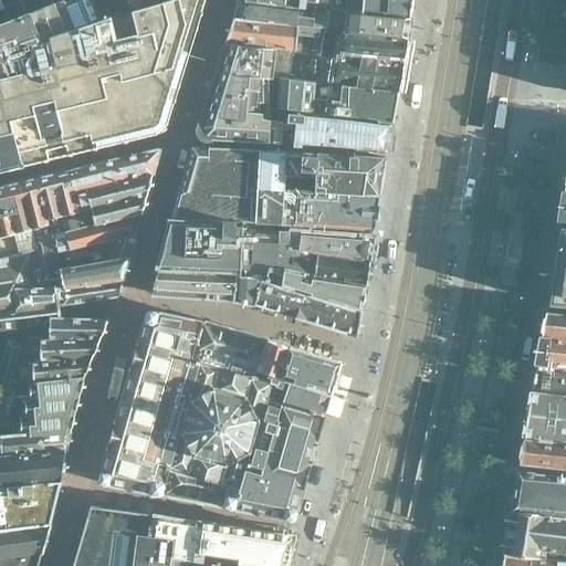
[(0,0),(0,22),(32,10),(28,0),(0,0)]
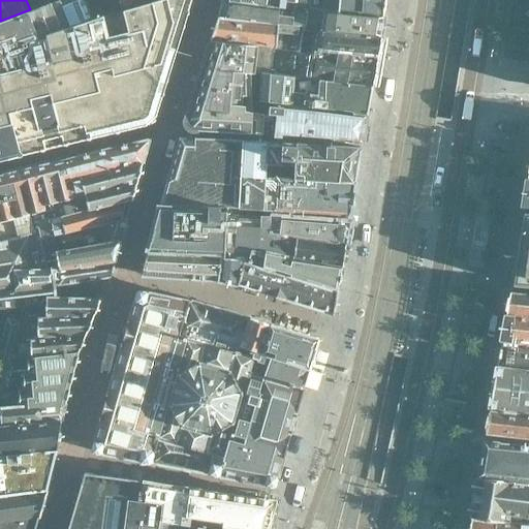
[(0,53),(103,19),(96,0),(53,0),(30,9),(0,21),(0,53)]
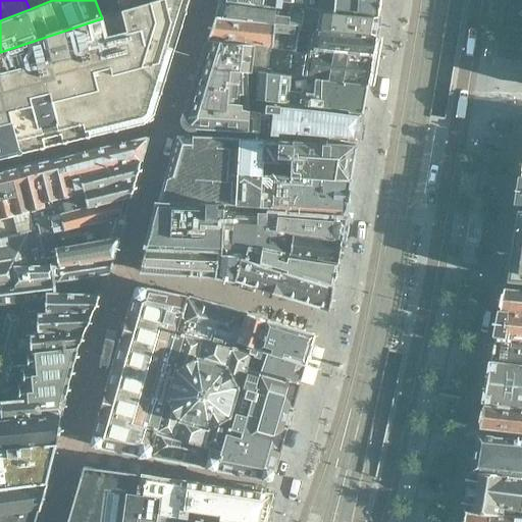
[(154,113),(189,0),(158,0),(102,18),(0,52),(0,157),(17,154),(21,153),(40,148),(41,149),(45,148),(45,146),(59,143),(62,142),(63,144),(67,143),(67,142),(86,138),(91,137),(109,132),(109,133),(113,132),(113,131),(132,126),(143,124),(154,113)]
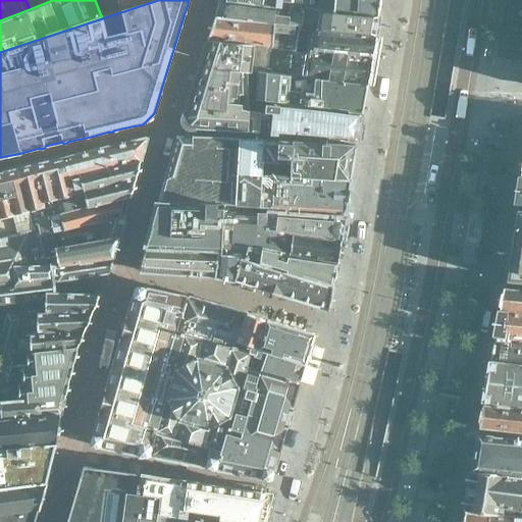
[(25,0),(30,9),(52,0),(25,0)]
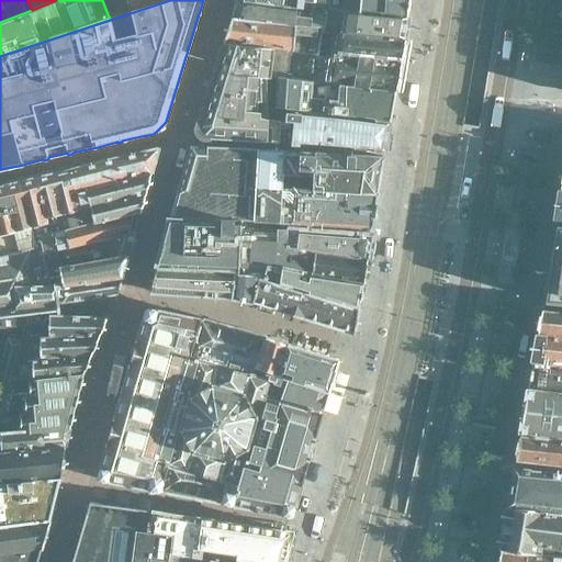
[(102,0),(110,20),(170,0),(102,0)]
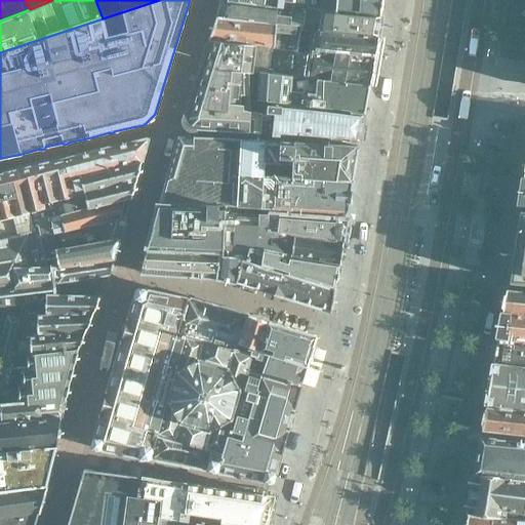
[(307,8),(220,0),(216,16),(265,22),(266,19),(305,24),(307,8)]
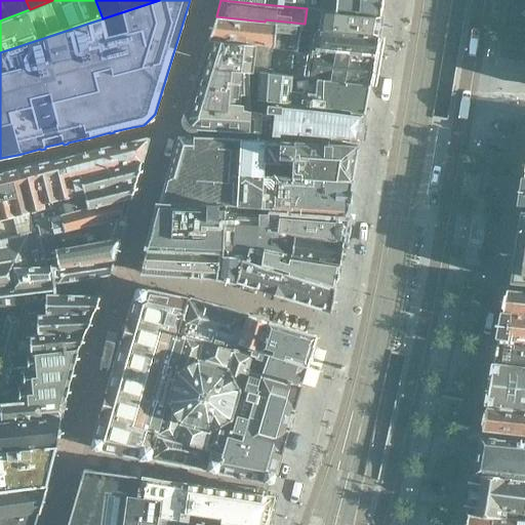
[(307,8),(308,0),(220,0),(307,8)]
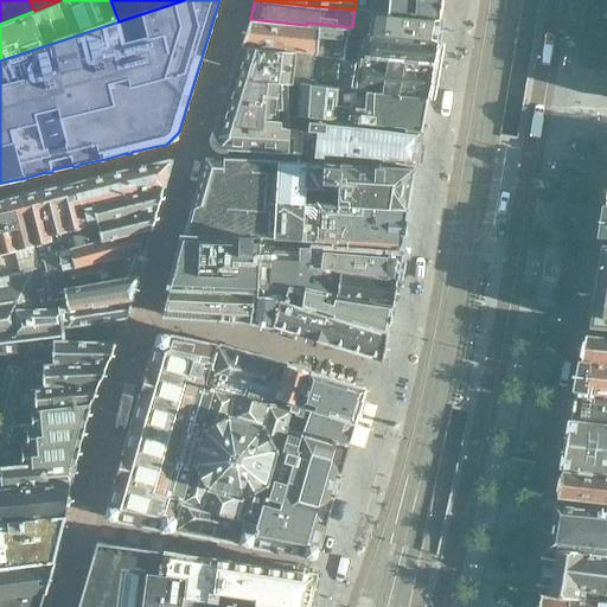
[(438,16),(440,0),(356,0),(355,10),(439,18),(440,16),(438,16)]
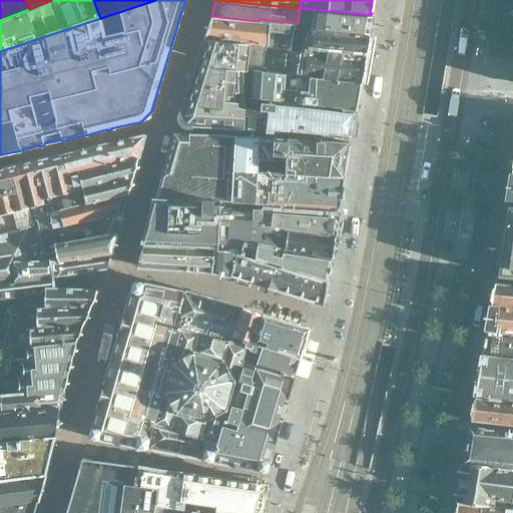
[(367,33),(370,16),(371,16),(371,15),(300,8),(298,23),(298,29),(368,35),(368,33),(367,33)]
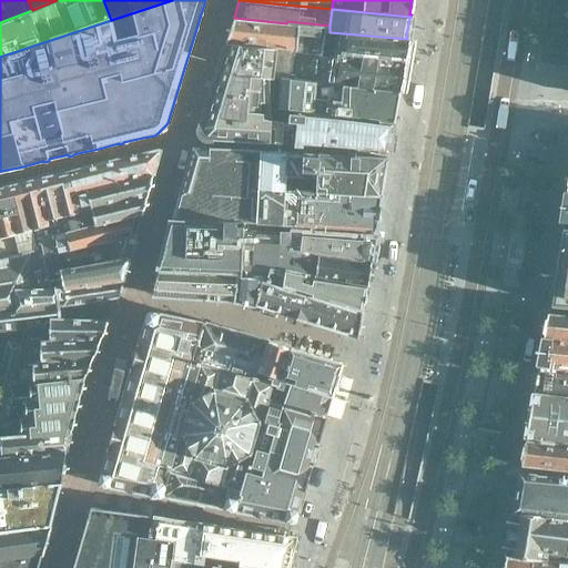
[(326,53),(330,32),(330,26),(287,21),(286,23),(234,18),(225,43),(295,50),(326,53)]
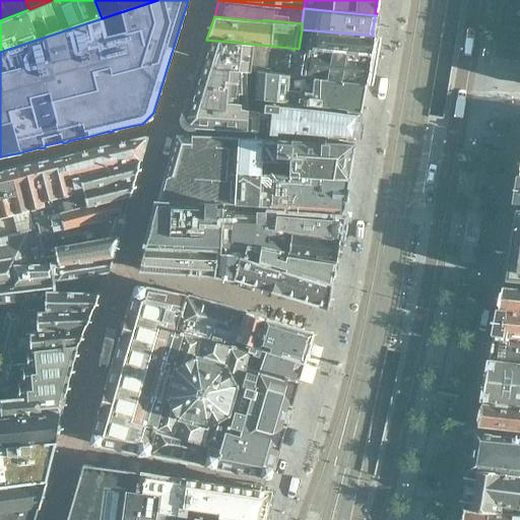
[(365,83),(373,36),(302,29),(299,49),(270,46),(267,75),(365,83)]
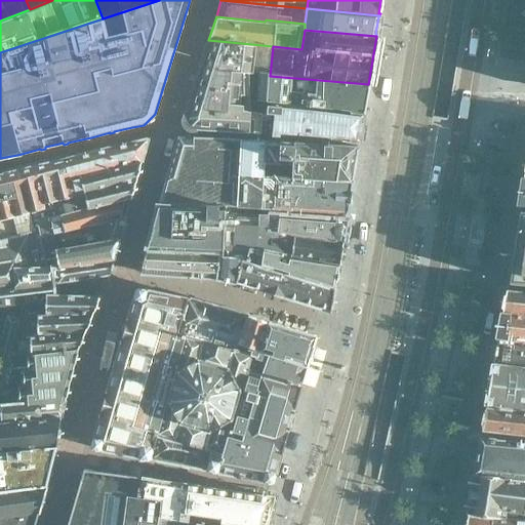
[(255,75),(261,75),(270,76),(273,46),(208,40),(184,118),(188,129),(209,130),(209,129),(217,129),(217,130),(219,130),(219,129),(228,130),(228,131),(230,131),(230,130),(238,130),(238,131),(240,131),(240,130),(244,131),(244,132),(246,132),(246,131),(253,131),(253,132),(254,132),(254,131),(258,131),(258,132),(260,132),(261,118),(255,117),(257,102),(252,101),(255,75)]
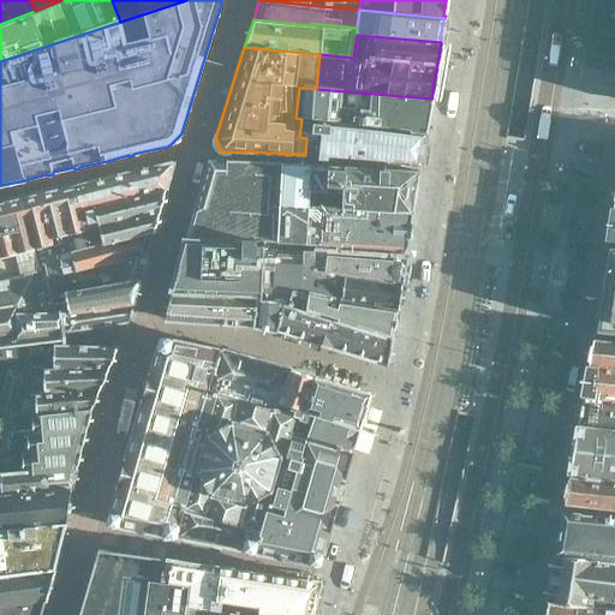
[(427,119),(429,108),(430,109),(430,106),(429,106),(430,101),(431,101),(431,99),(316,89),(306,88),(303,119),(425,130),(427,126),(425,126),(427,121),(428,121),(428,119),(427,119)]
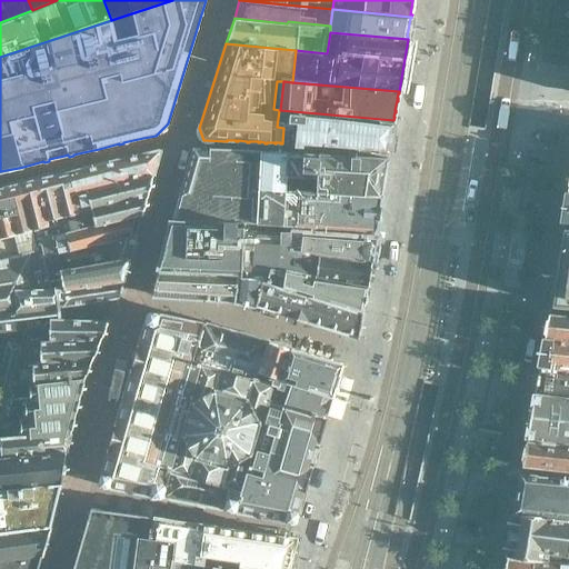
[(389,152),(393,121),(393,120),(280,110),(279,110),(277,127),(283,128),(282,143),(388,152),(389,152)]
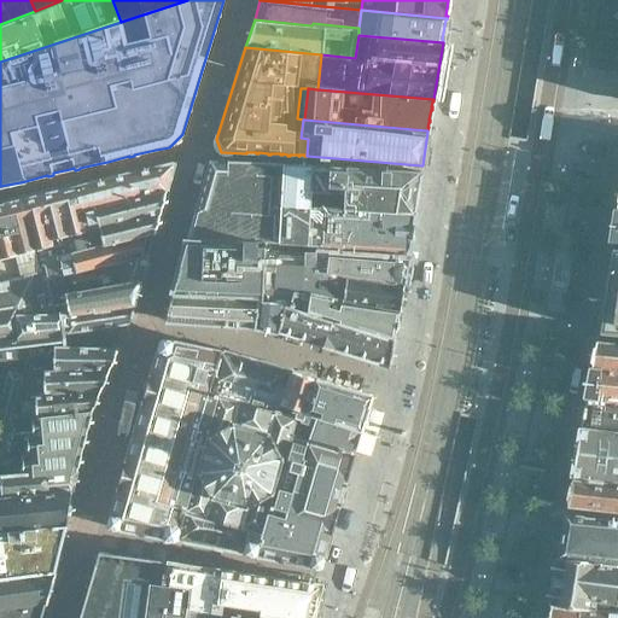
[(308,204),(312,165),(228,161),(210,161),(194,215),(188,235),(187,238),(262,242),(279,243),(319,246),(325,205),(308,204)]
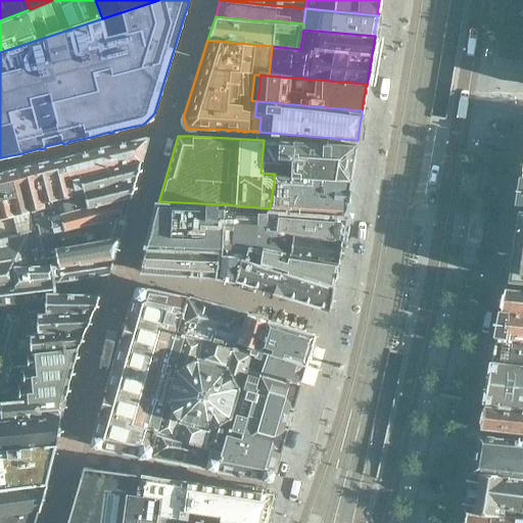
[(139,159),(144,144),(145,144),(147,137),(140,139),(140,140),(129,143),(129,142),(128,142),(128,143),(108,148),(112,167),(139,159)]
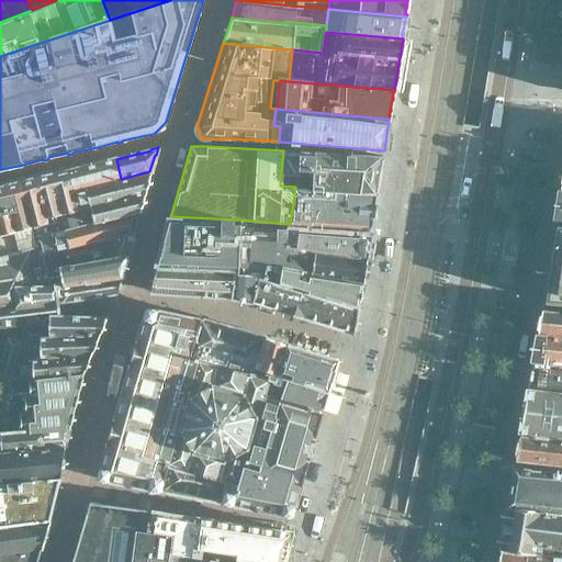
[(371,177),(375,157),(382,158),(382,156),(283,150),(280,186),(295,187),(377,192),(379,178),(371,177)]
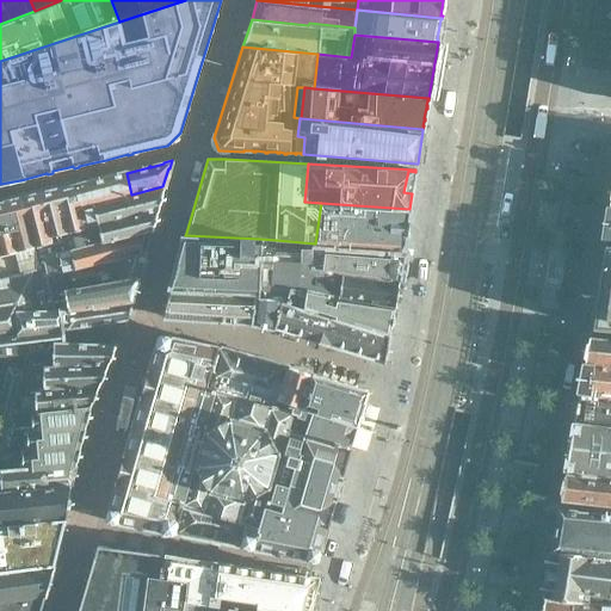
[(152,229),(164,190),(165,189),(164,189),(164,186),(162,186),(131,195),(127,173),(127,172),(74,185),(74,186),(81,223),(73,226),(73,251),(152,230),(153,230),(153,229),(152,229)]
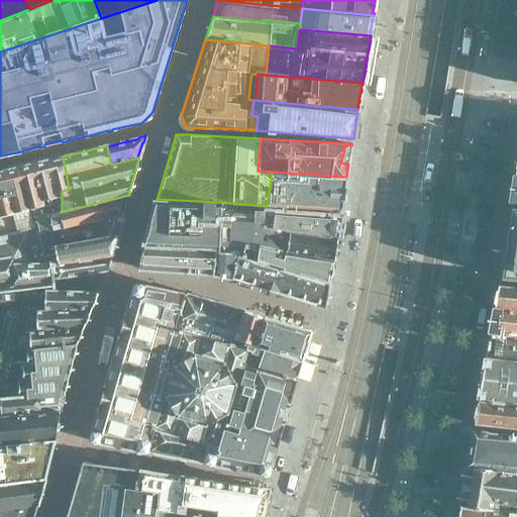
[(53,215),(47,194),(62,191),(69,189),(63,158),(47,161),(44,162),(40,163),(37,164),(34,165),(34,164),(29,166),(26,167),(26,166),(23,167),(19,168),(15,169),(15,170),(12,170),(9,171),(6,172),(5,172),(4,172),(0,173),(0,233),(31,227),(28,212),(35,211),(34,206),(42,205),(44,217),(53,215)]
